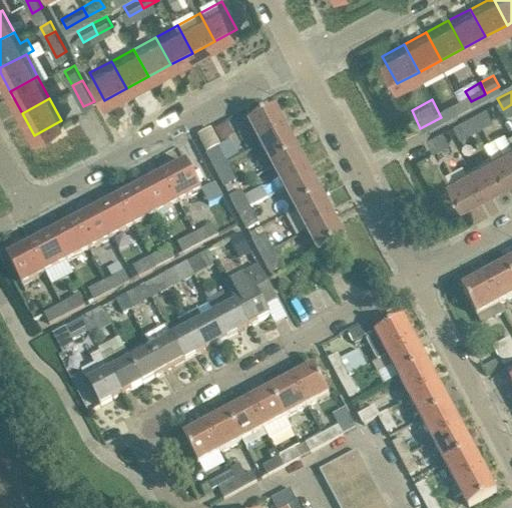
[(441,117),(455,109),(451,99),(436,107),(441,117)]
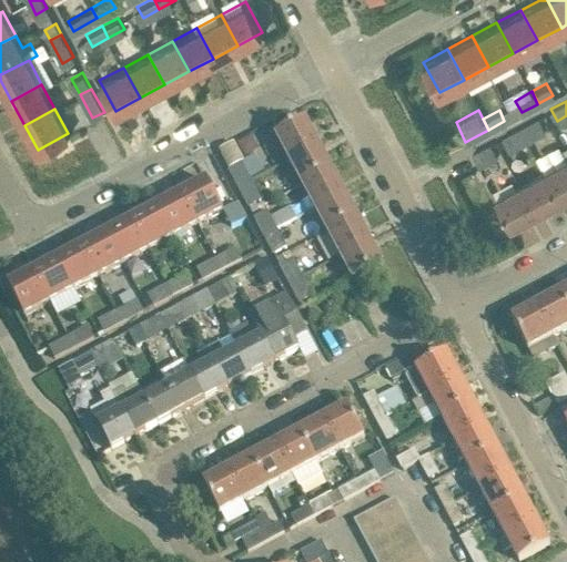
[(518,125),(525,139),(545,128),(538,114),(518,125)]
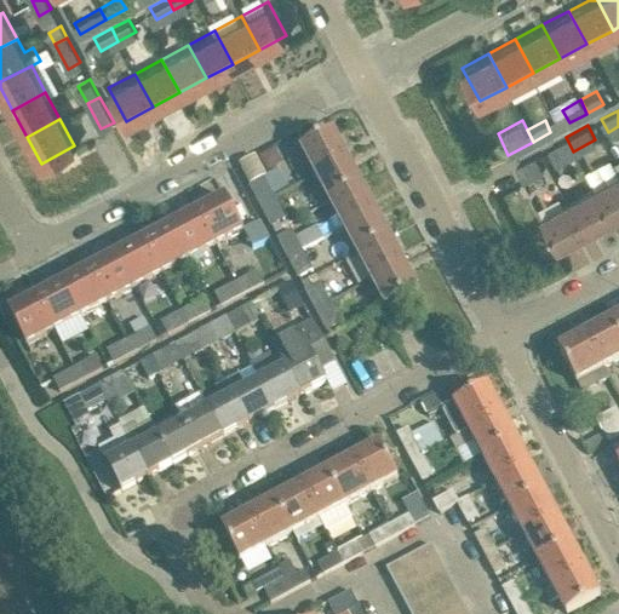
[(301,144),(315,170),(347,154),(332,127),(301,144)]
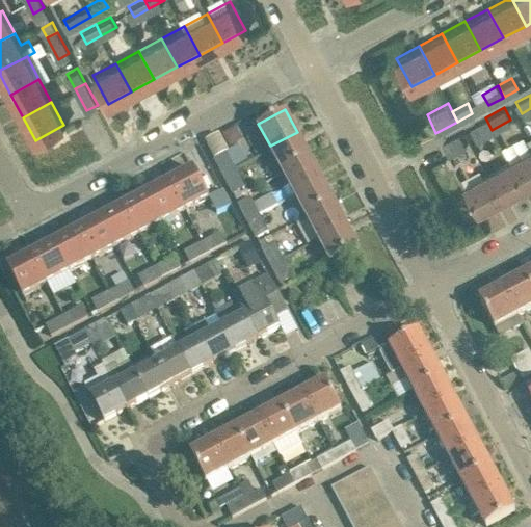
[(476,138),(492,130),(485,117),(470,126),(476,138)]
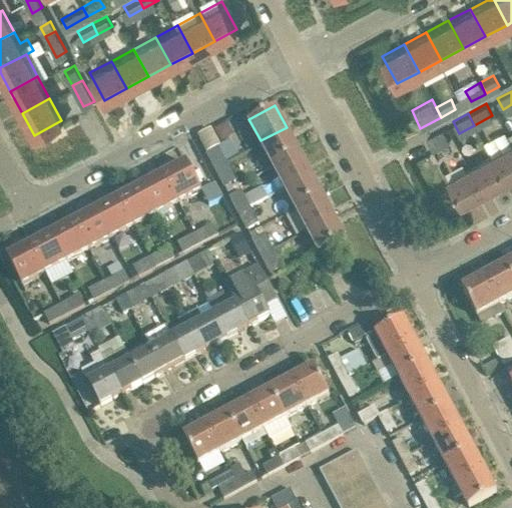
[(261,140),(273,162),(299,148),(287,127),(261,140)]
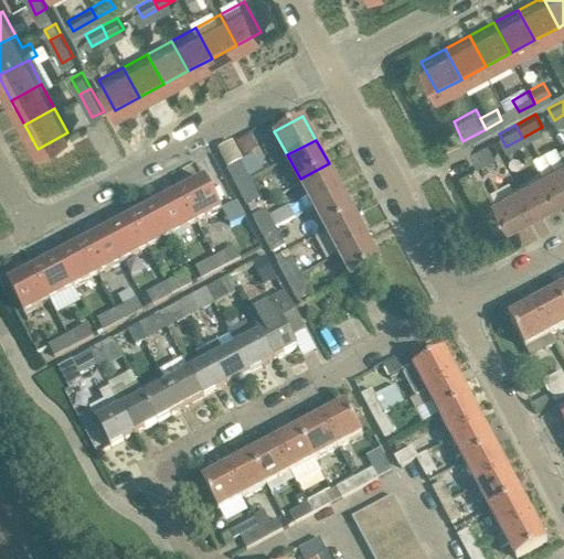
[(470,150),(476,161),(495,151),(489,140),(470,150)]
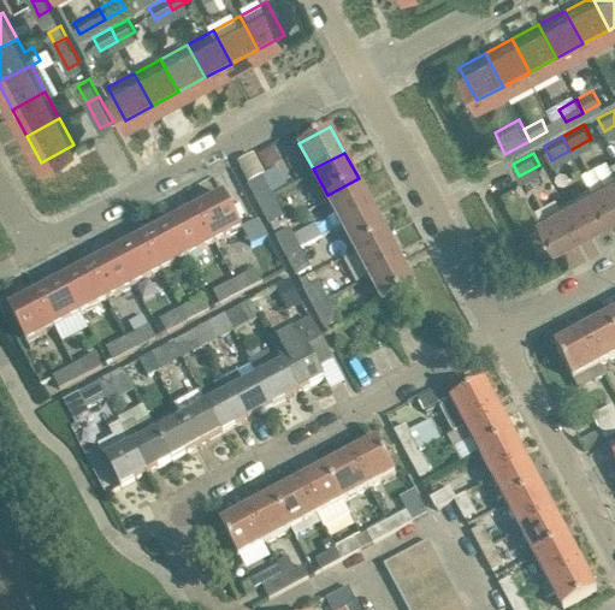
[(614,169),(590,182),(607,213),(614,208),(614,169)]
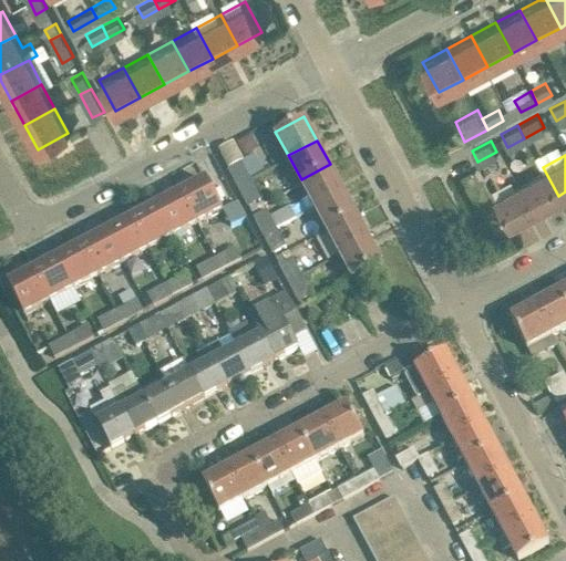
[(240,158),(227,165),(237,184),(250,177),(249,175),(240,158)]
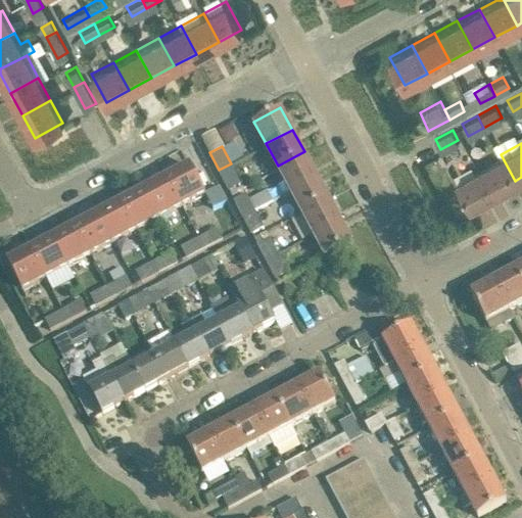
[(278,166),(289,188),(316,174),(304,151),(278,166)]
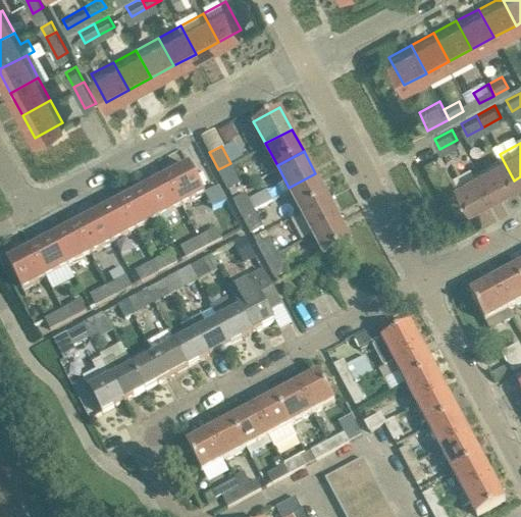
[(500,154),(477,166),(491,193),(514,181),(500,154)]
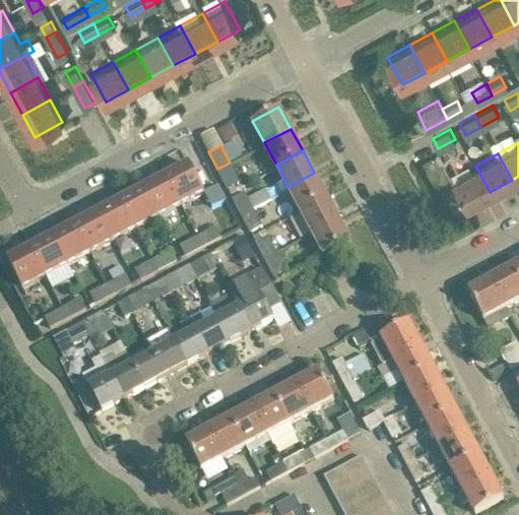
[(189,162),(166,174),(180,200),(203,188),(189,162)]
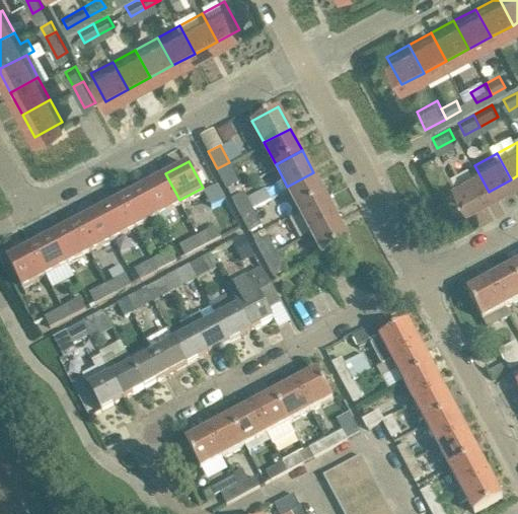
[(229,162),(217,168),(226,185),(238,178),(229,162)]
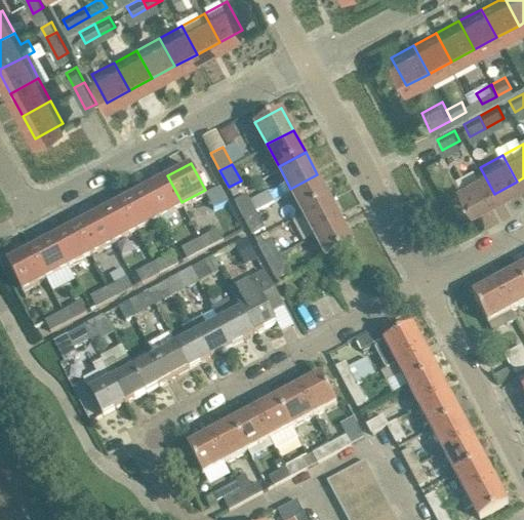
[(494,194),(480,167),(457,180),(472,206),(494,194)]
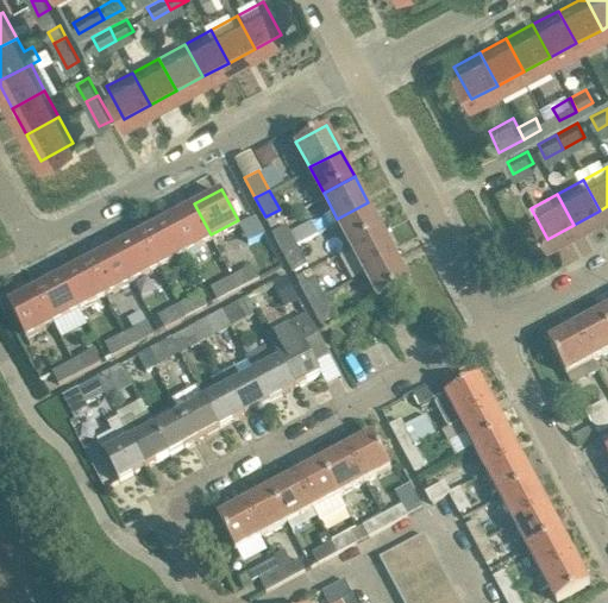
[(337,219),(351,245),(382,228),(368,202),(337,219)]
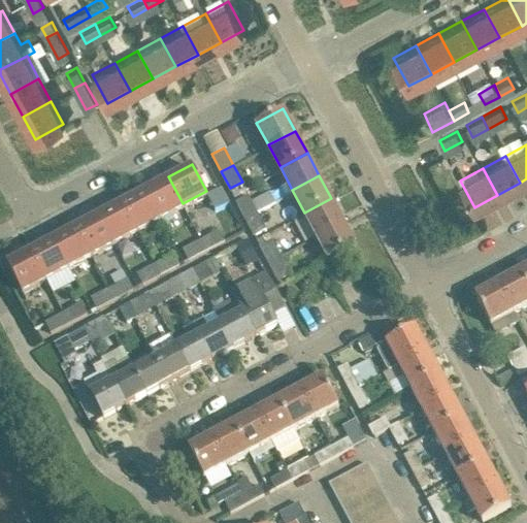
[(168,176),(145,189),(160,216),(183,203),(168,176)]
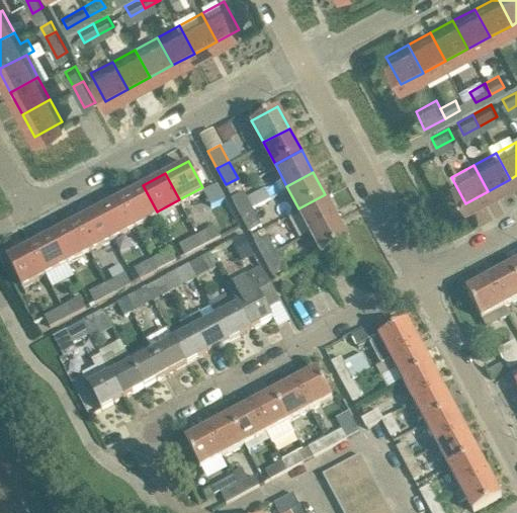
[(143,185),(120,196),(135,224),(157,211),(143,185)]
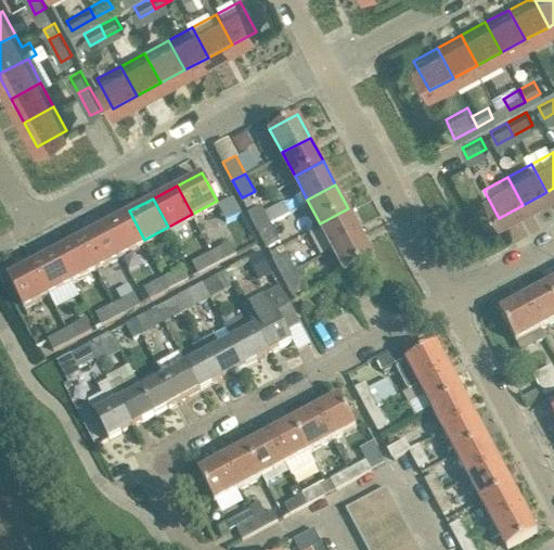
[(260,202),(247,208),(257,227),(270,220),(263,208),(260,202)]
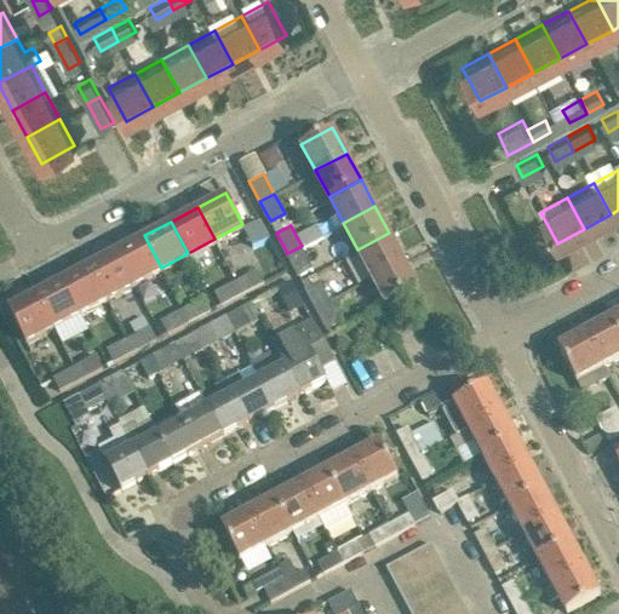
[(357,250),(372,275),(403,258),(389,233),(357,250)]
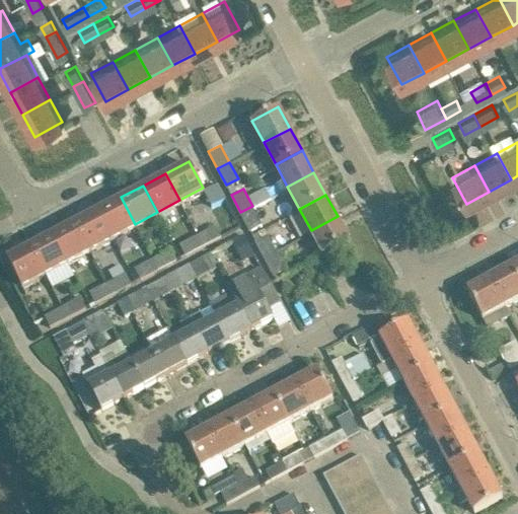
[(121,197),(97,209),(113,236),(135,224),(121,197)]
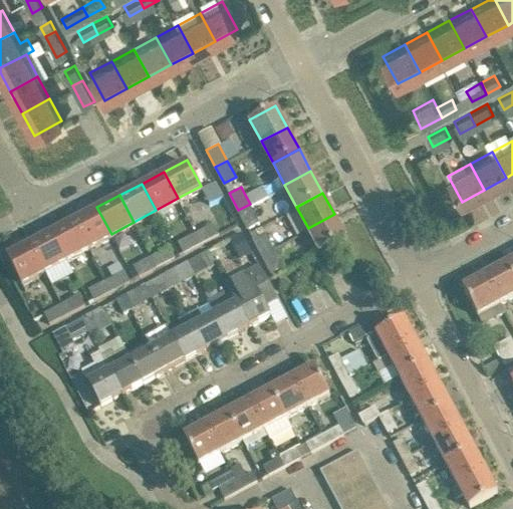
[(250,204),(238,210),(247,226),(258,220),(250,204)]
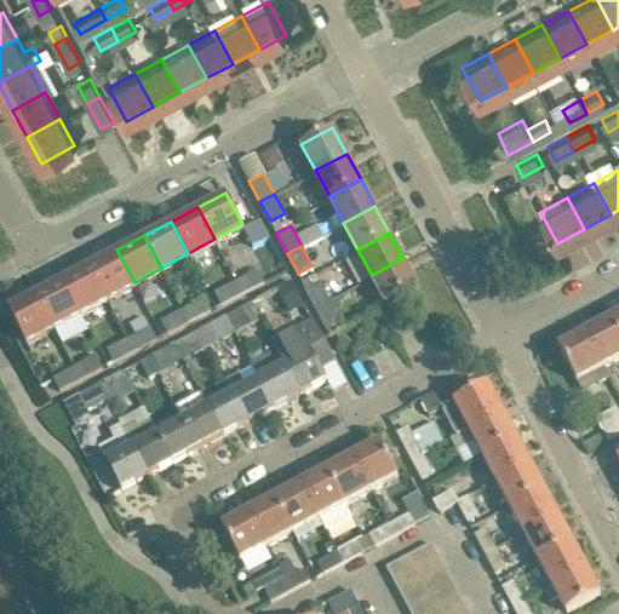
[(116,250),(90,264),(107,297),(135,282),(116,250)]
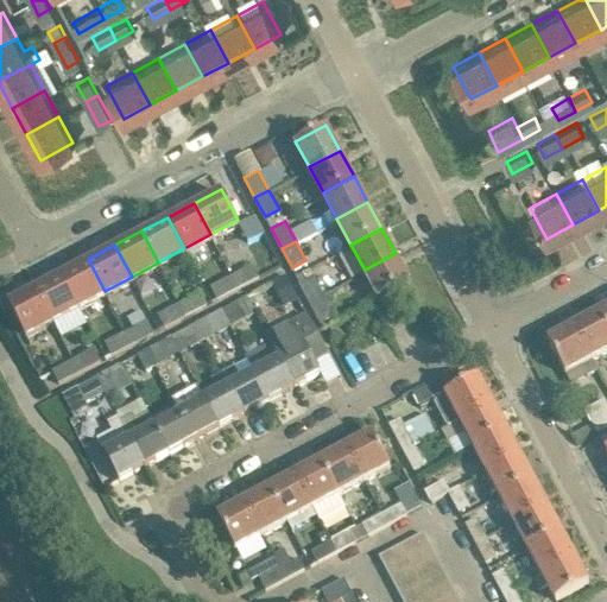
[(396,253),(365,270),(378,296),(409,279),(396,253)]
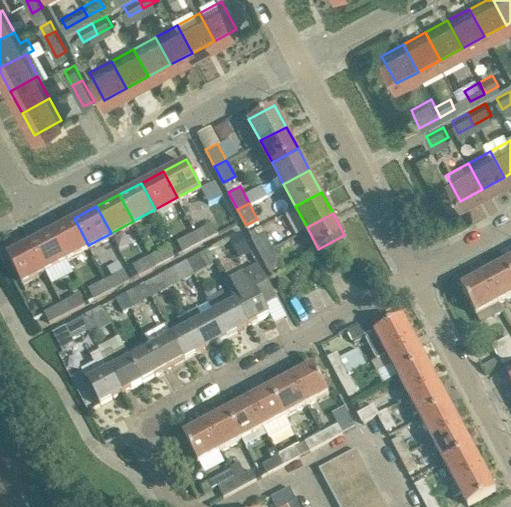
[(74,218),(51,230),(66,257),(88,245),(74,218)]
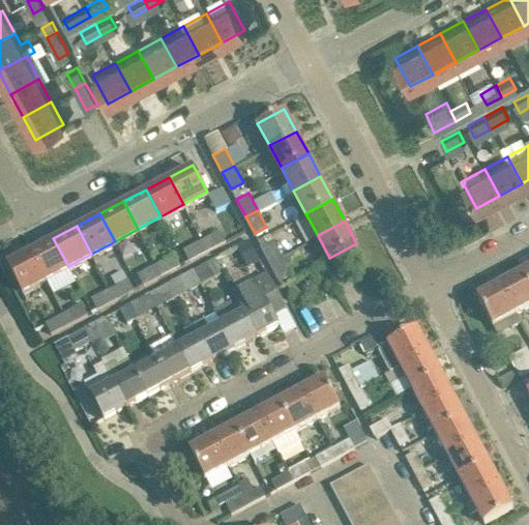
[(219,229),(201,238),(206,249),(225,239),(219,229)]
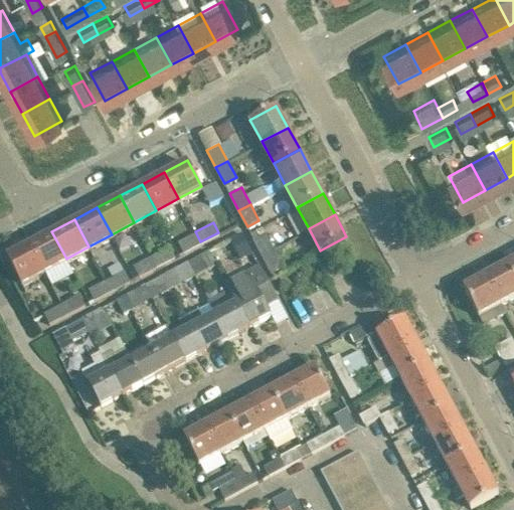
[(251,232),(262,253),(274,247),(262,226),(251,232)]
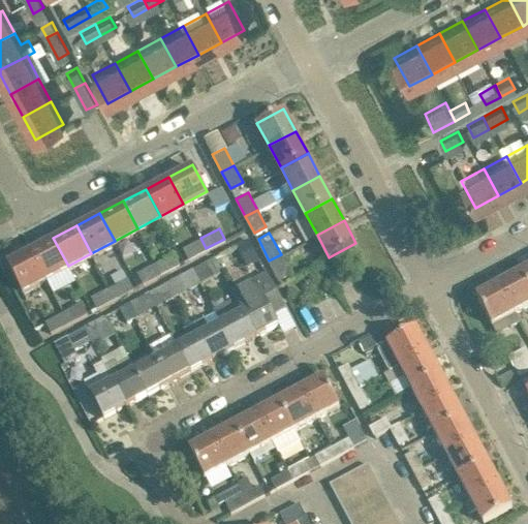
[(53,238),(30,250),(45,278),(68,266),(53,238)]
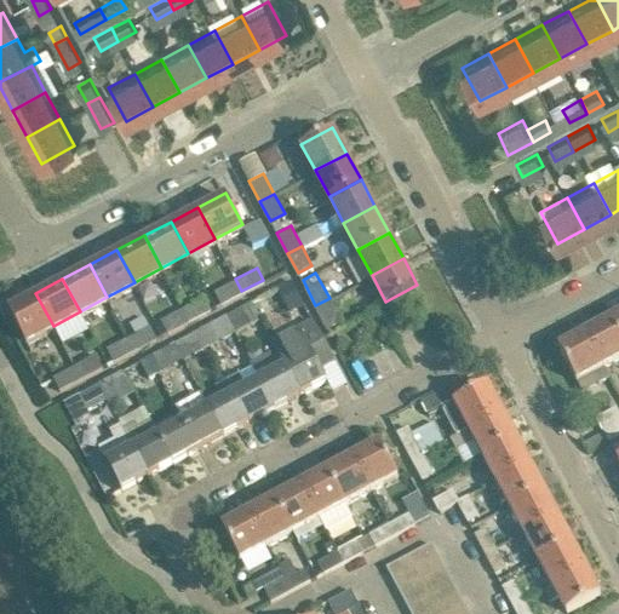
[(235,279),(213,291),(221,303),(241,291),(235,279)]
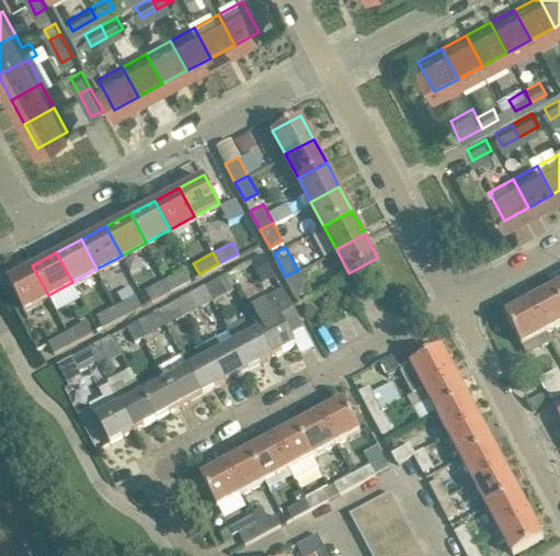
[(48,295),(32,265),(8,279),(23,308),(48,295)]
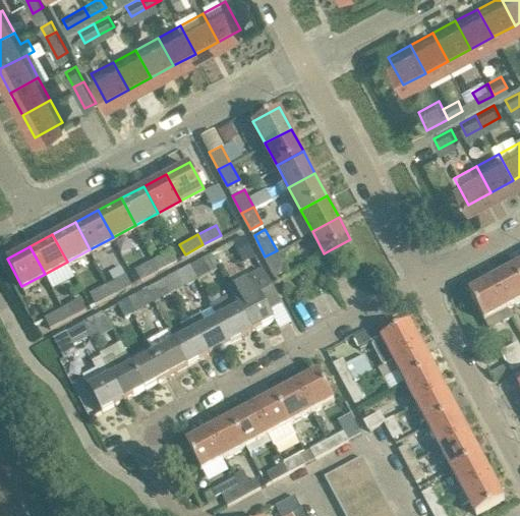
[(170,248),(153,259),(158,269),(176,259),(170,248)]
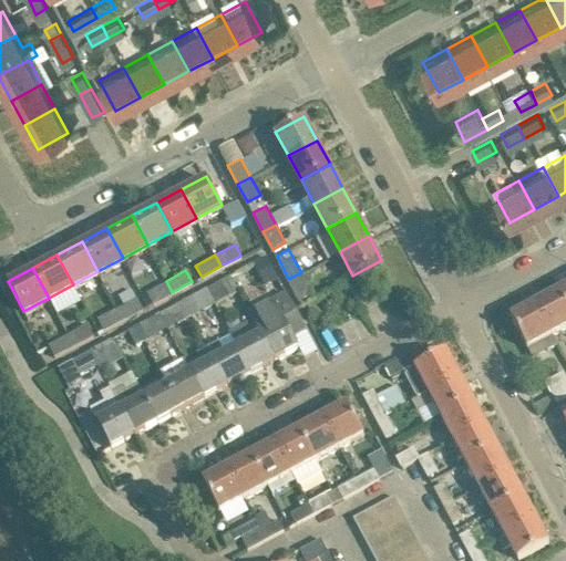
[(288,279),(298,298),(310,292),(301,272),(288,279)]
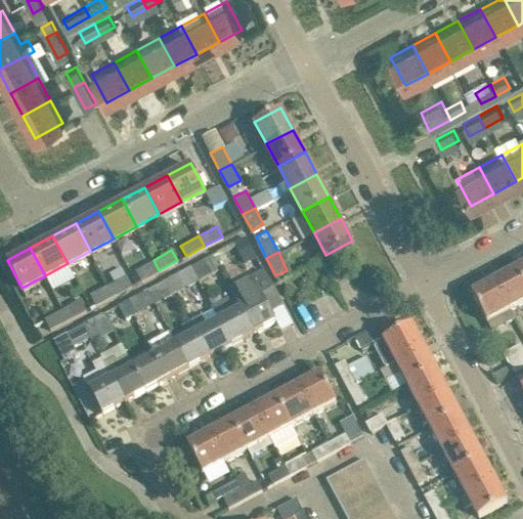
[(212,253),(190,264),(198,278),(219,267),(212,253)]
